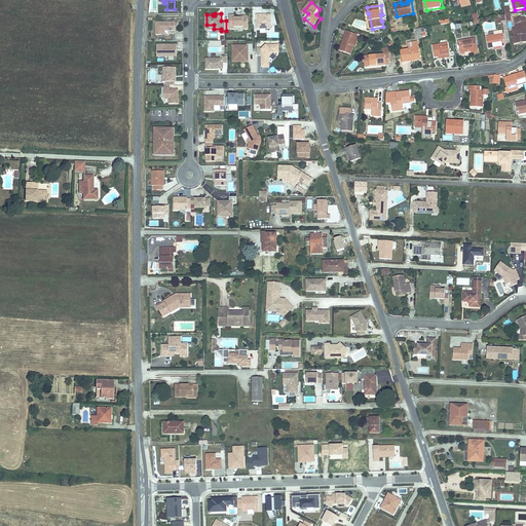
[(271,28),(271,13),(257,13),(257,28),(271,28)]
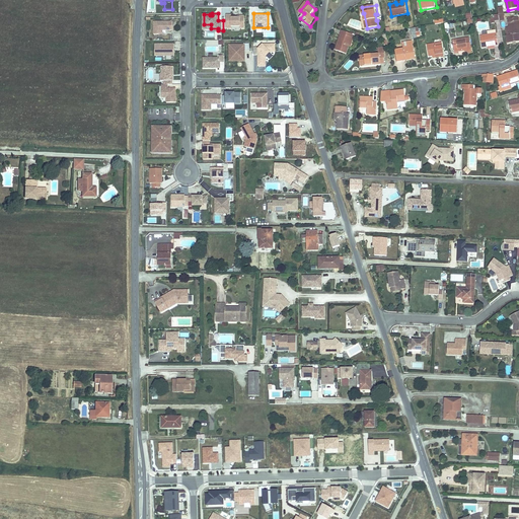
[(245,27),(245,15),(240,15),(240,17),(238,17),(232,17),(232,14),(227,14),(227,27),(232,27),(232,25),(240,25),(240,27),(245,27)]
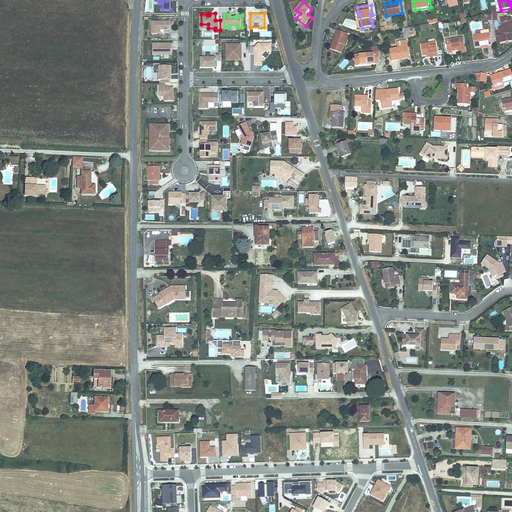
[(504,34),(500,35),(501,43),(511,40),(511,22),(511,21),(511,17),(502,19),(504,34)]
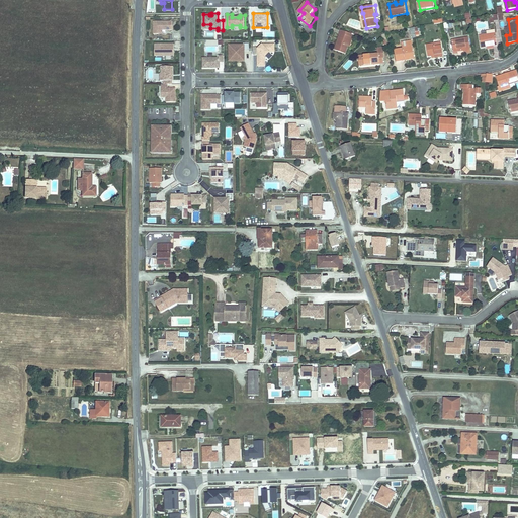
[(173,30),(173,21),(154,21),(154,33),(159,33),(159,32),(163,32),(163,30),(173,30)]
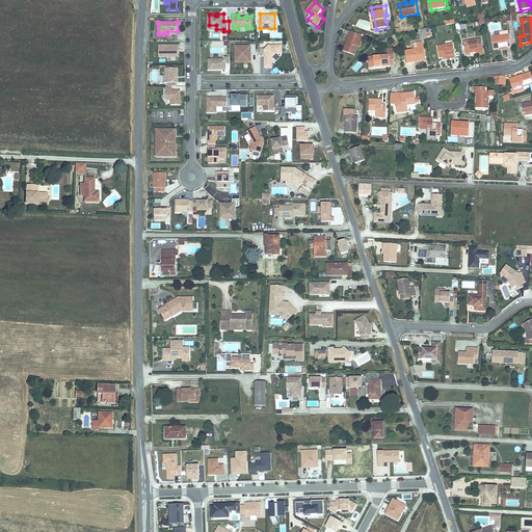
[(348,44),(345,53),(356,56),(363,36),(350,33),(349,37),(351,38),(349,44),(348,44)]
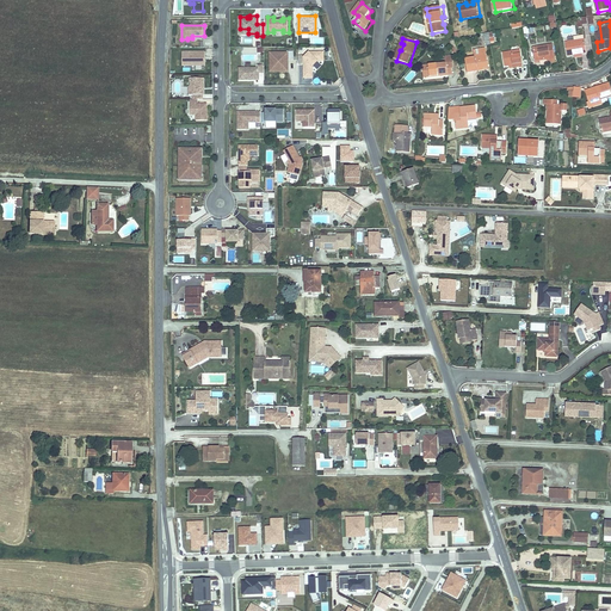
[(585,39),(567,42),(569,56),(576,55),(576,54),(582,53),(582,55),(588,54),(585,39)]
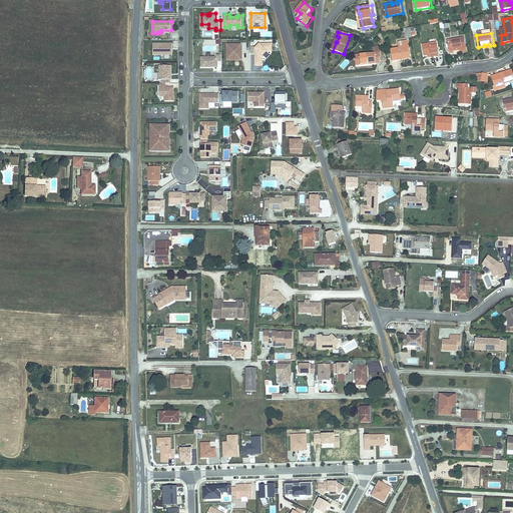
[(466,37),(449,41),(451,52),(456,52),(456,50),(461,49),(461,51),(468,49),(466,37)]
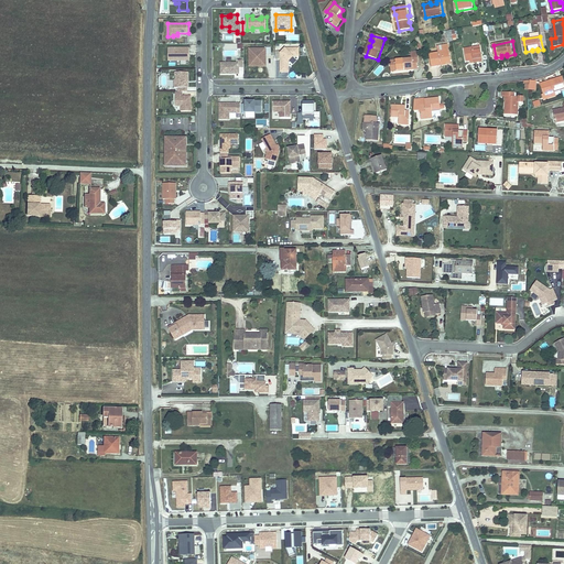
[(267,54),(272,54),(272,46),(266,46),(266,49),(251,49),(251,60),(257,60),(257,64),(267,64),(267,54)]
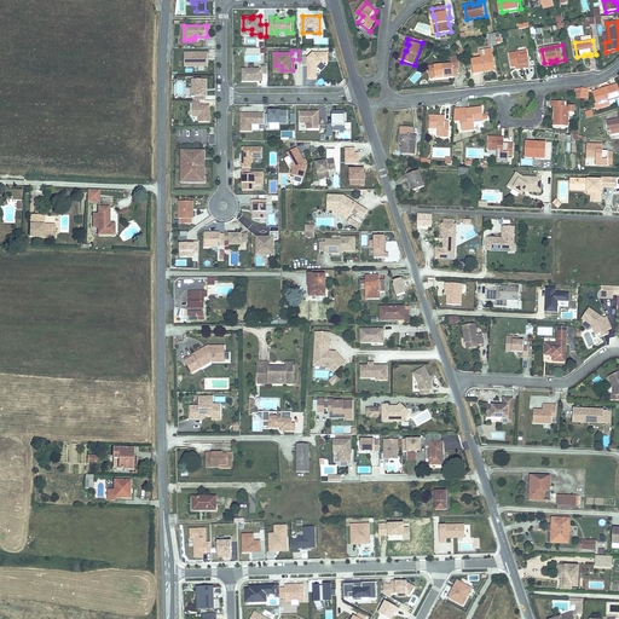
[(329,61),(329,51),(314,51),(310,57),(310,55),(304,55),(304,64),(308,64),(308,77),(318,77),(318,67),(323,61),(329,61)]
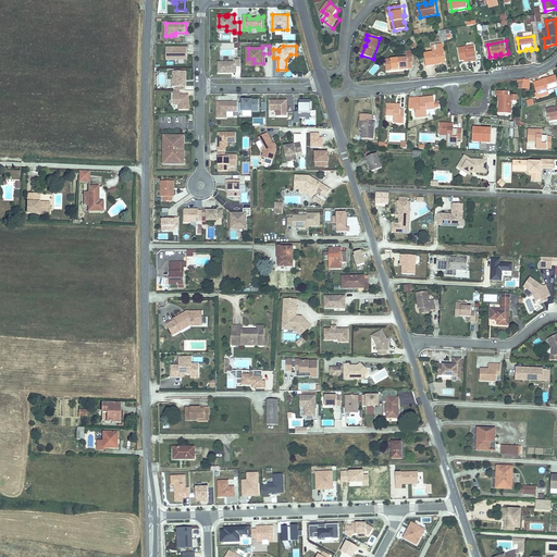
[(475,46),(460,49),(462,62),(467,61),(467,60),(473,59),(474,62),(479,61),(475,46)]
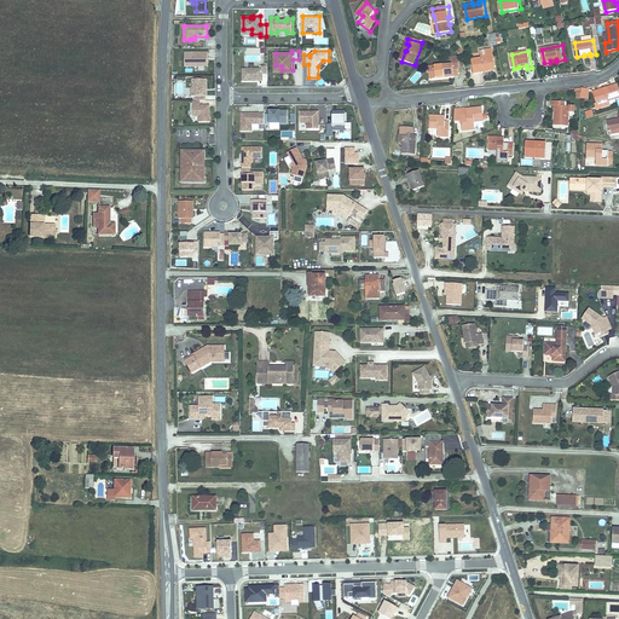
[(209,65),(209,52),(186,52),(186,65),(209,65)]
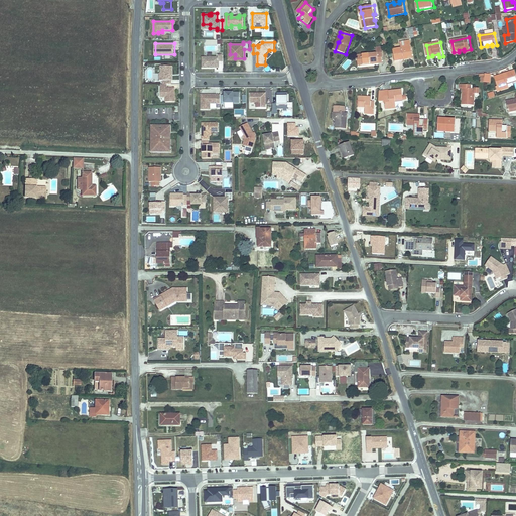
[(396,62),(405,60),(404,57),(414,56),(412,46),(402,47),(402,49),(394,50),(396,62)]
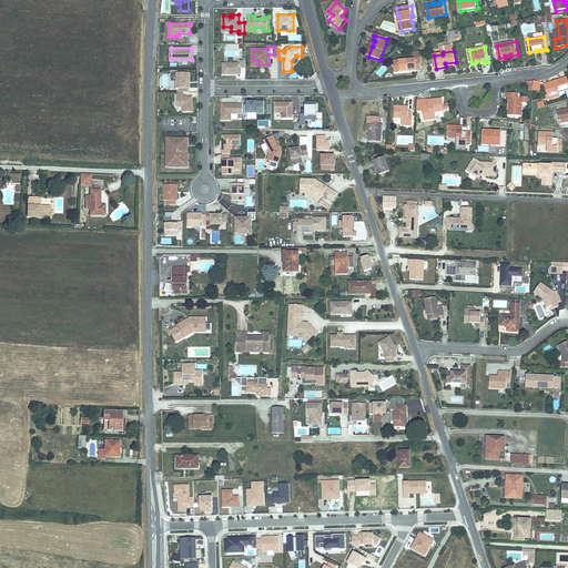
[(415,61),(398,63),(401,74),(418,71),(417,69),(423,68),(421,53),(414,54),(415,61)]
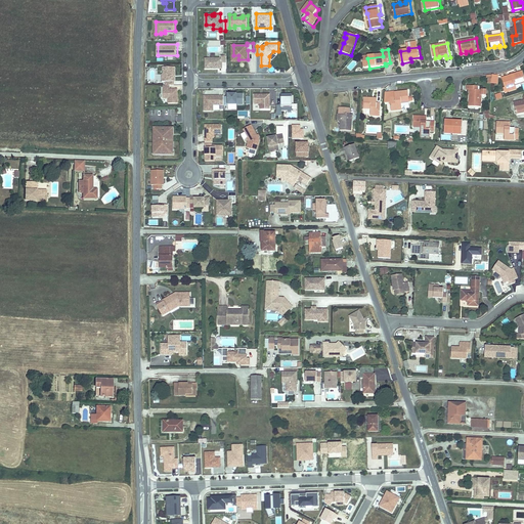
[(223,68),(223,62),(227,62),(227,55),(223,55),(223,57),(206,57),(206,68),(223,68)]
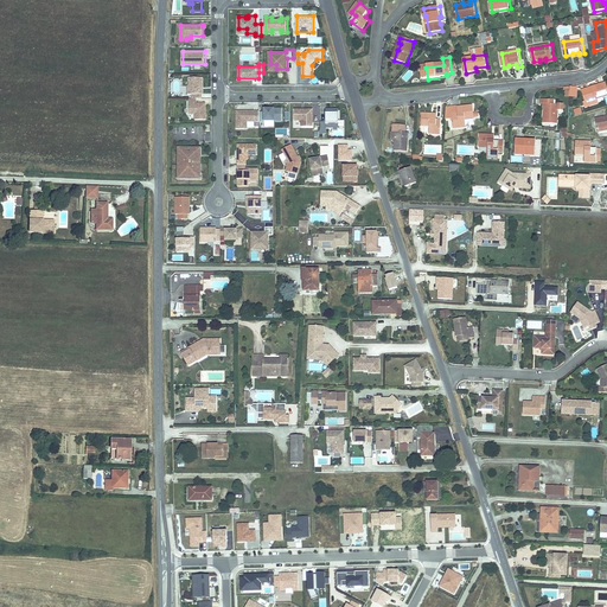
[(203,94),(203,87),(204,87),(204,77),(191,77),(191,85),(190,85),(190,94),(193,94),(193,98),(198,98),(203,98),(203,94)]
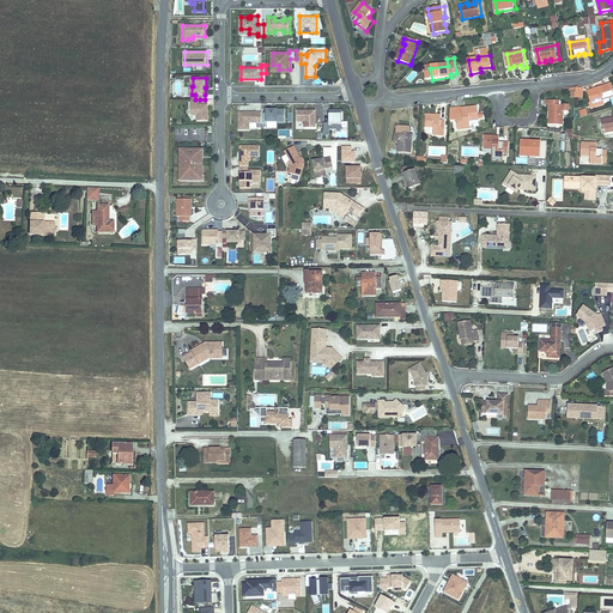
[(608,85),(587,91),(589,104),(612,97),(608,85)]
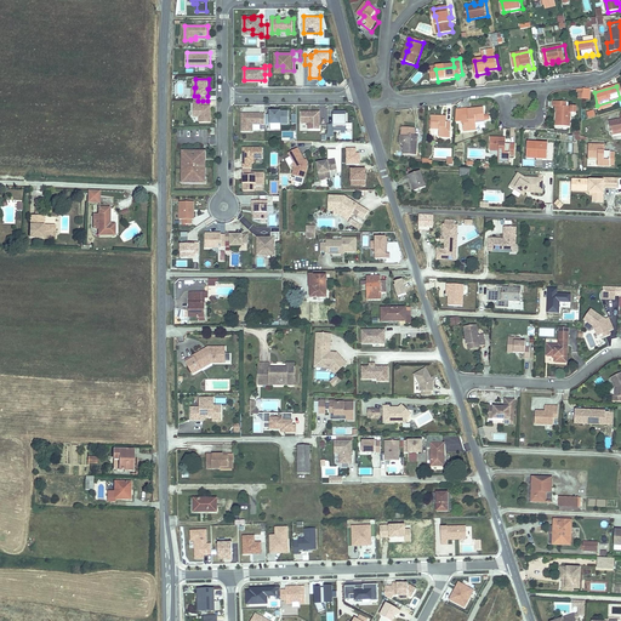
[(590,100),(590,89),(577,89),(576,100),(590,100)]
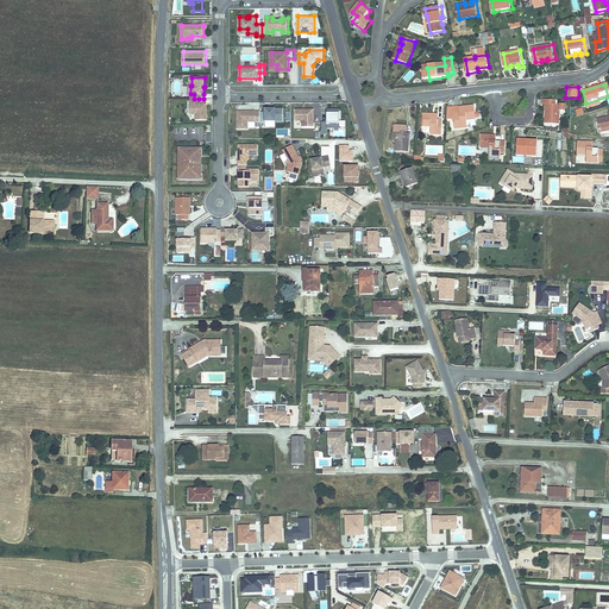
[(194,99),(190,99),(192,114),(198,114),(198,120),(208,119),(207,104),(199,104),(199,99),(194,99)]
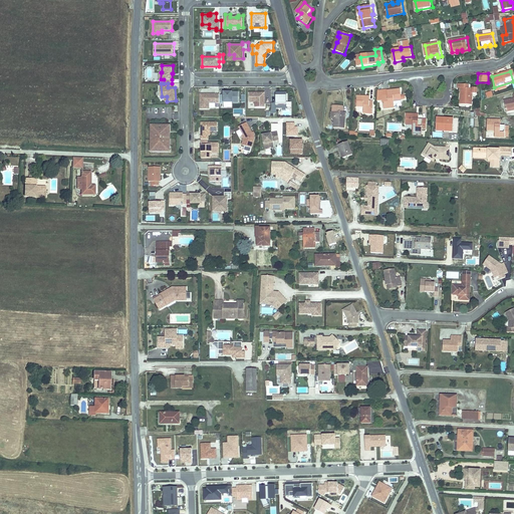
[(465,90),(464,86),(457,87),(458,91),(459,91),(460,94),(462,94),(462,100),(460,100),(461,105),(472,104),(472,94),(475,93),(475,89),(468,90),(465,90)]
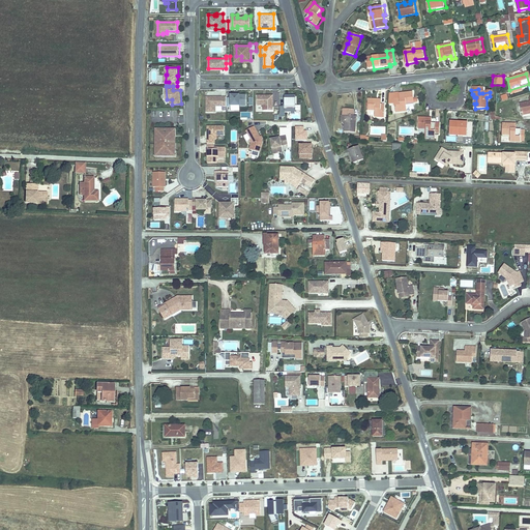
[(405,98),(396,100),(400,113),(410,111),(409,108),(409,105),(416,102),(420,102),(419,97),(415,98),(414,92),(404,94),(405,98)]
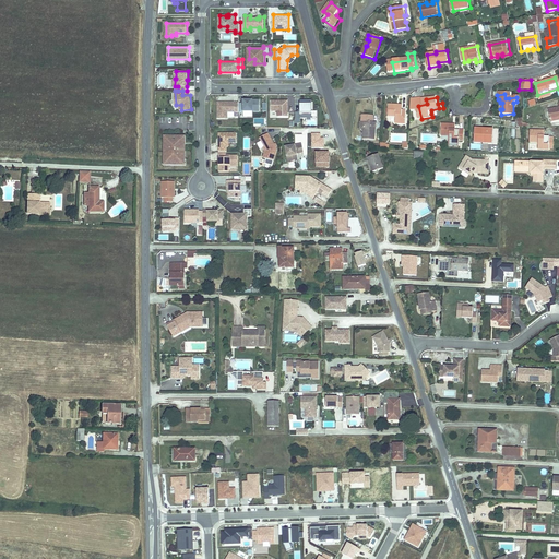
[(261,110),(261,99),(245,99),(245,102),(240,102),(240,111),(245,111),(245,110),(261,110)]
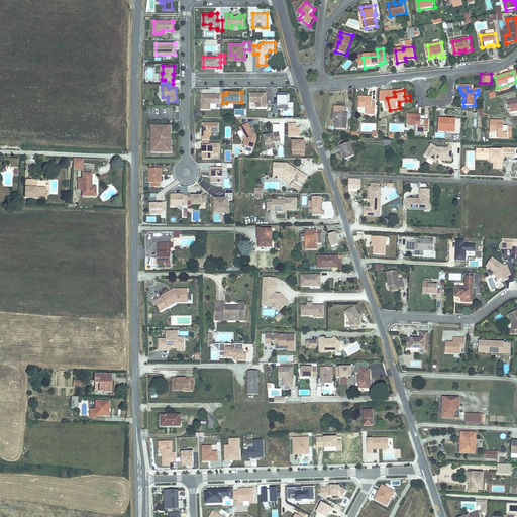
[(289,108),(289,92),(279,92),(279,103),(274,103),(274,113),(279,113),(279,108),(289,108)]
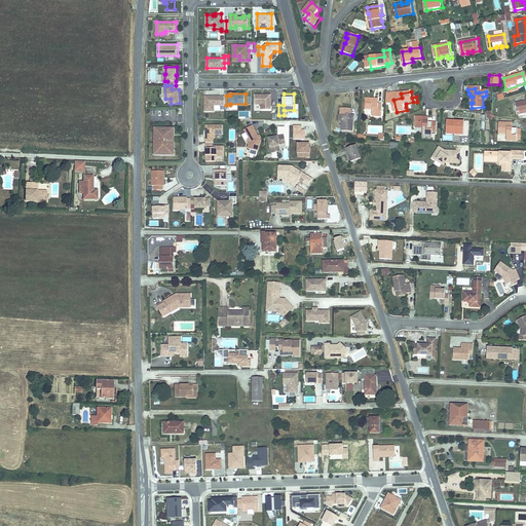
[(226,96),(216,96),(216,97),(213,97),(213,96),(207,96),(207,111),(215,111),(215,105),(226,105),(226,96)]
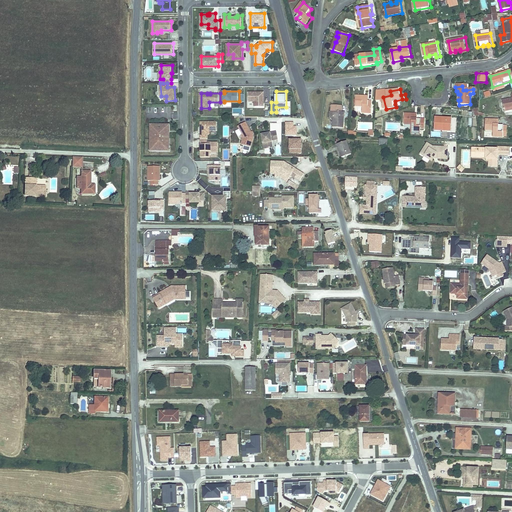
[(263,93),(250,93),(250,102),(256,101),(256,106),(264,106),(263,93)]
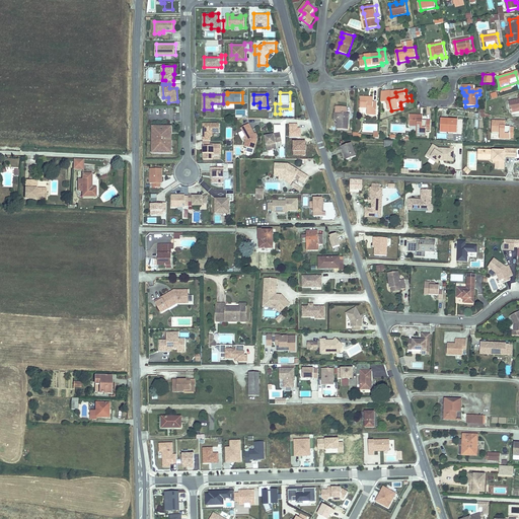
[(517,102),(508,104),(510,115),(518,112),(518,97),(516,98),(517,102)]
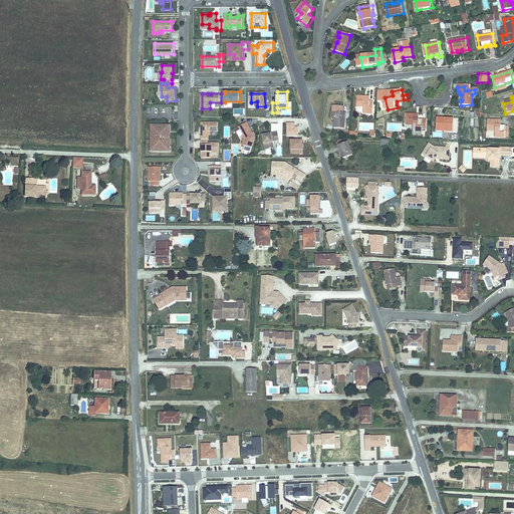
[(360,98),(359,107),(366,108),(366,115),(375,115),(375,103),(371,103),(370,98),(360,98)]
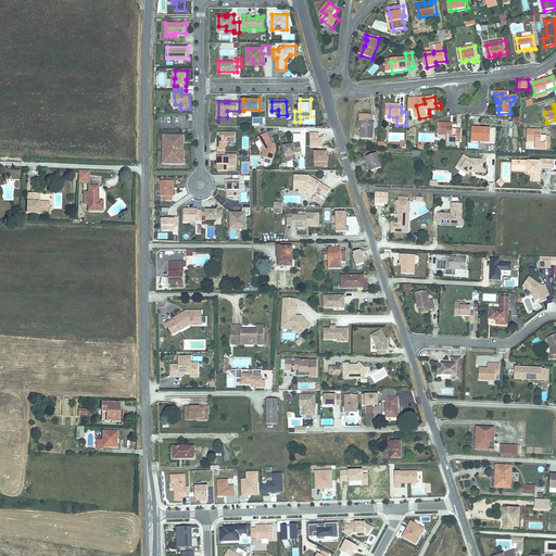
[(364,114),(363,121),(366,122),(365,139),(376,139),(378,122),(375,122),(375,115),(364,114)]
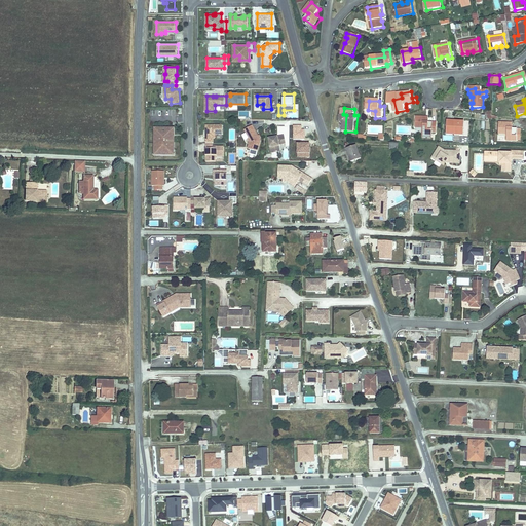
[(425,127),(425,134),(434,134),(434,130),(438,132),(439,123),(431,122),(428,122),(428,117),(418,117),(417,127),(425,127)]
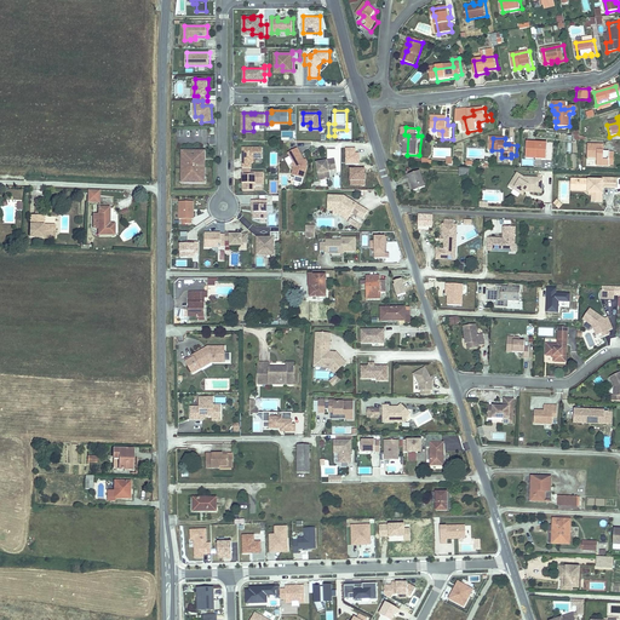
[(538,145),(530,145),(530,158),(549,158),(550,143),(538,143),(538,145)]
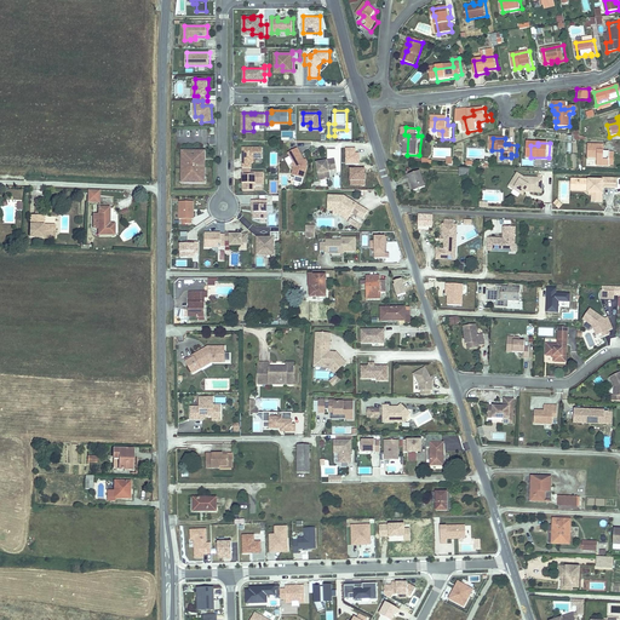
[(602,151),(602,145),(590,145),(589,158),(598,158),(598,166),(610,166),(612,165),(612,153),(612,151),(606,151),(602,151)]
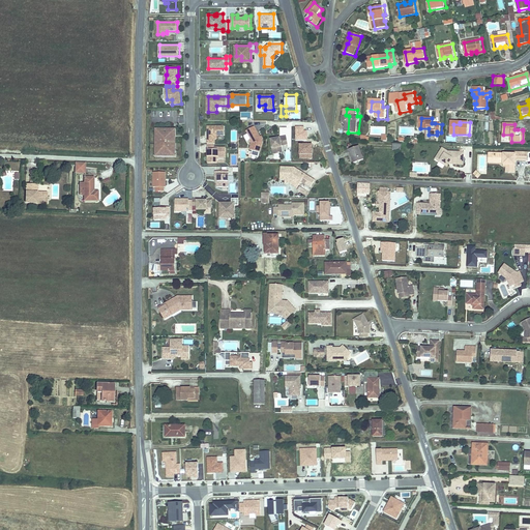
[(261,151),(264,141),(262,139),(261,139),(260,137),(261,137),(256,125),(247,130),(253,139),(251,139),(253,143),(251,149),(261,151)]
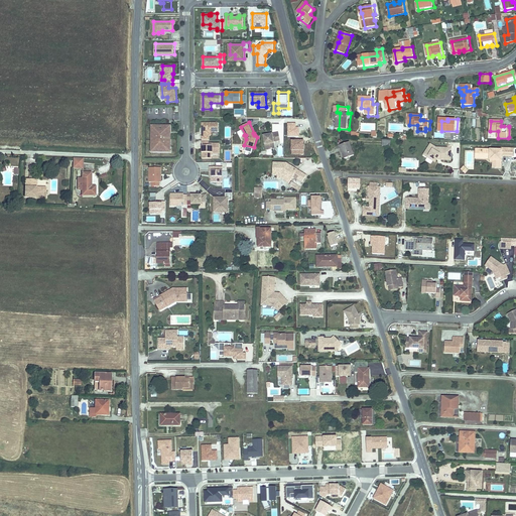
[(203,124),(203,139),(212,139),(212,132),(219,132),(218,124),(203,124)]
